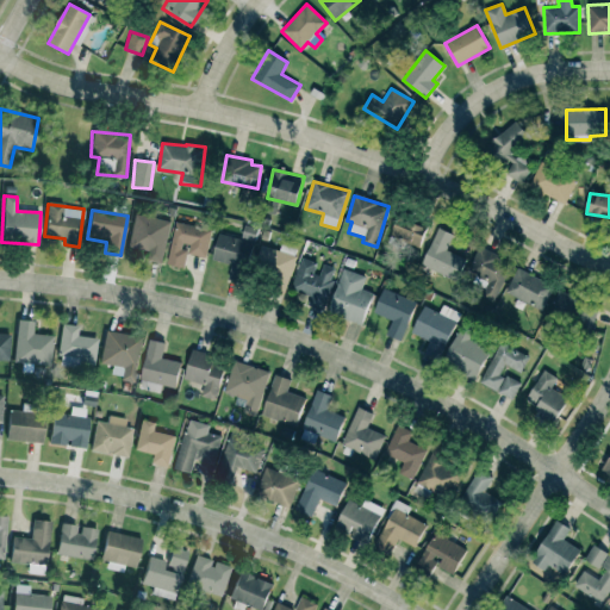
[(135,213),(170,221),(162,265),(145,261),(148,250),(128,247),(135,213)]
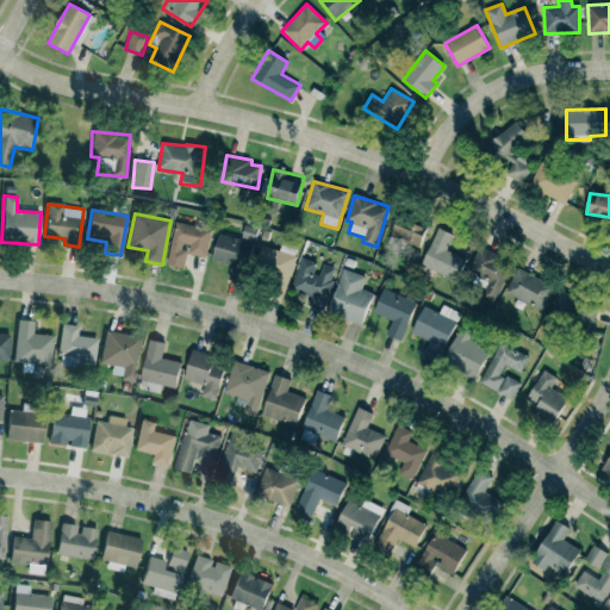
[(388,241),(416,254),(428,229),(400,216),(388,241)]
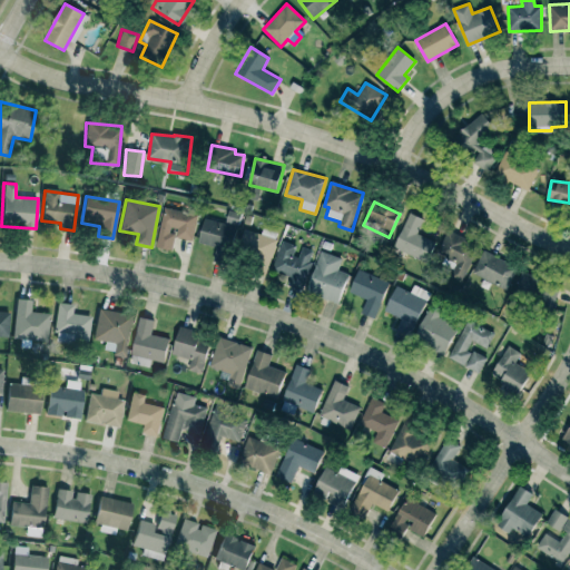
[(164,206),(197,215),(193,241),(176,237),(177,228),(170,227),(169,233),(175,234),(172,249),(156,247),(164,206)]
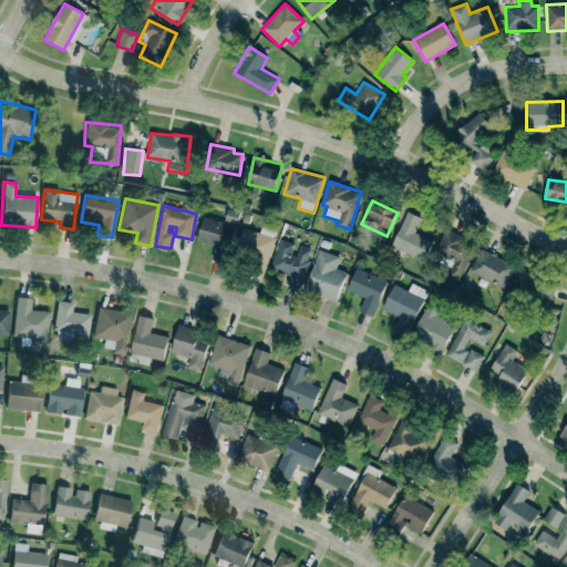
[(204,217),(197,241),(215,246),(213,258),(227,261),(239,213),(228,209),(225,223),(204,217)]
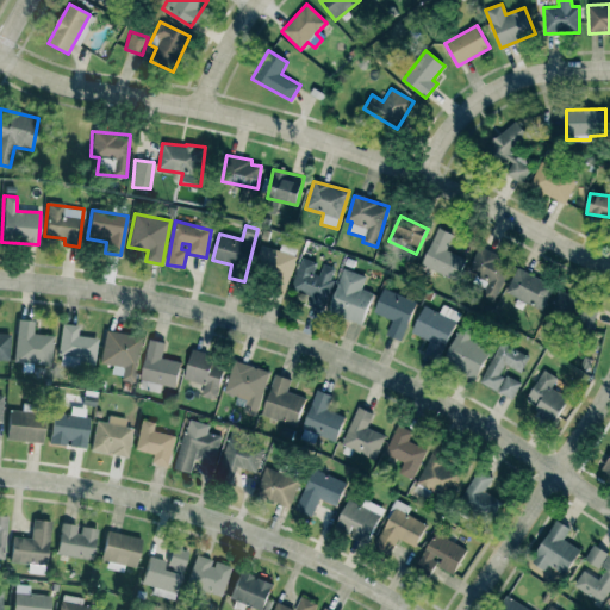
[(466,259),(447,251),(453,234),(437,228),(422,267),(458,280),(466,259)]
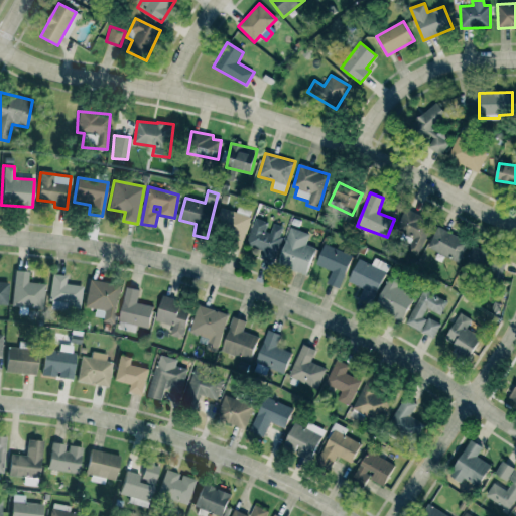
[(243,244),(251,216),(221,208),(213,235),(243,244)]
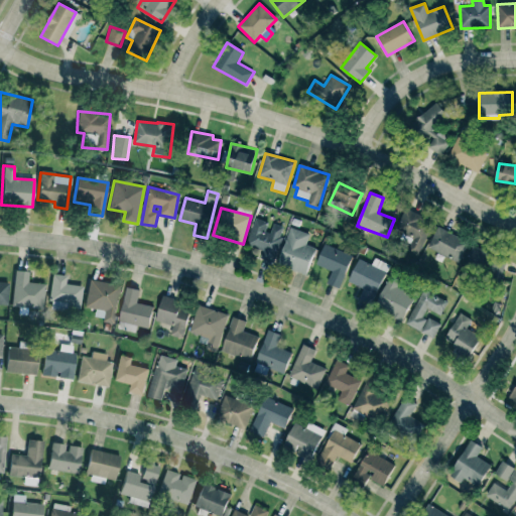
[(433,223),(405,209),(395,230),(413,239),(408,251),(417,256),(433,223)]
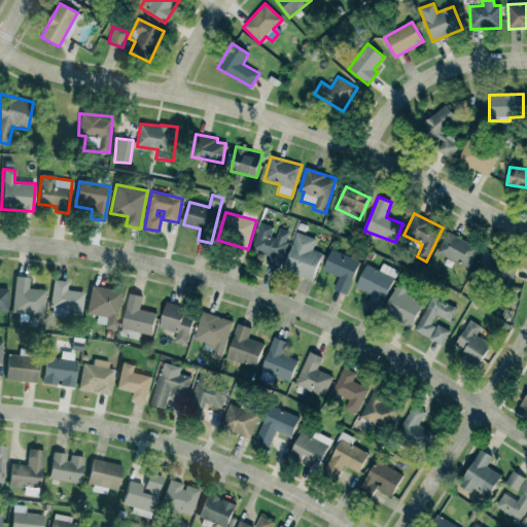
[(260,223),(272,227),(269,237),(276,239),(280,229),(289,232),(286,242),(288,242),(279,270),(265,265),(268,256),(252,251),(260,223)]
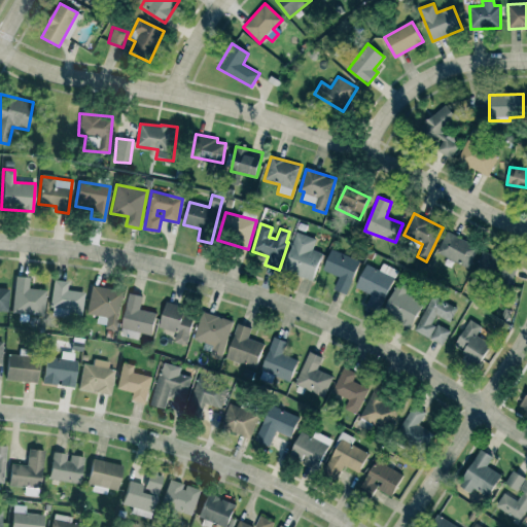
[(314,280),(322,252),(313,250),(316,239),(295,233),(284,271),(314,280)]
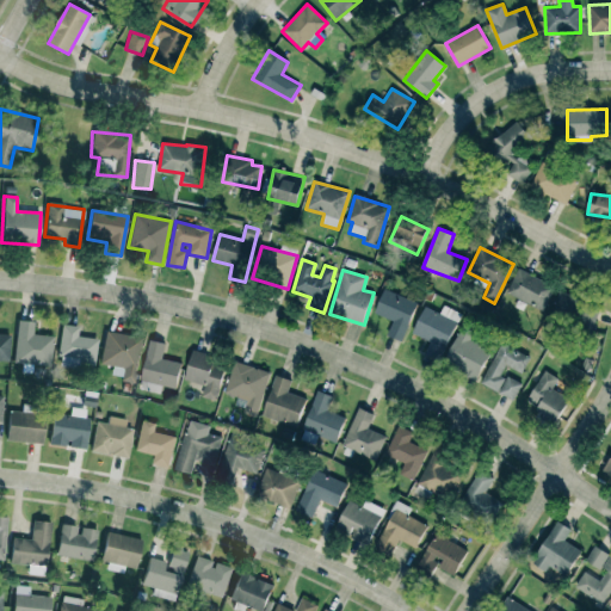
[(555,285),(517,270),(506,295),(544,310),(555,285)]
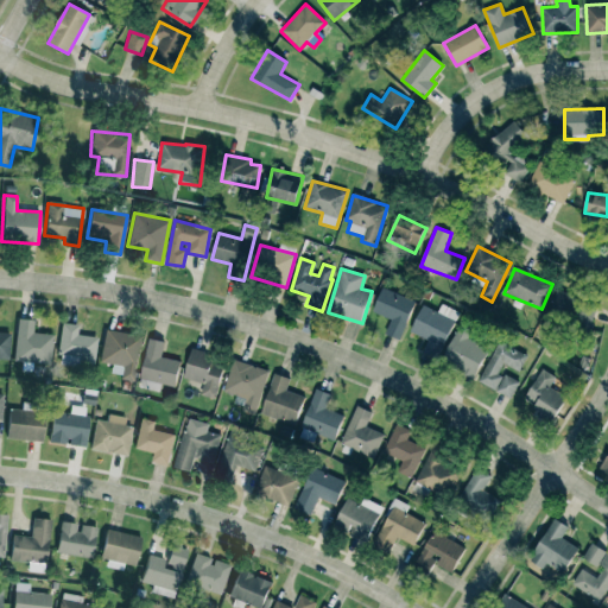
[(400,340),(415,299),(381,287),(373,312),(391,318),(385,334),(400,340)]
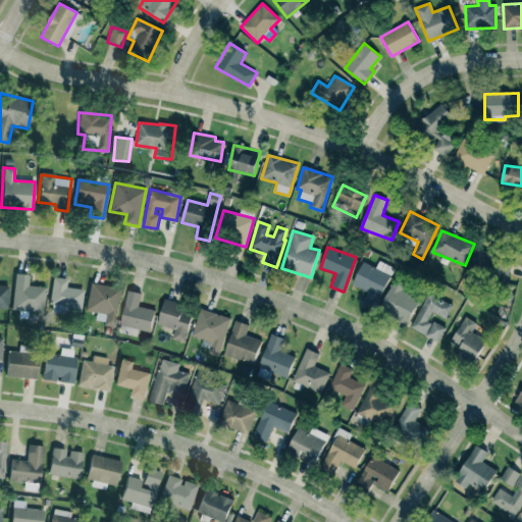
[(471,270),(507,279),(512,260),(476,250),(471,270)]
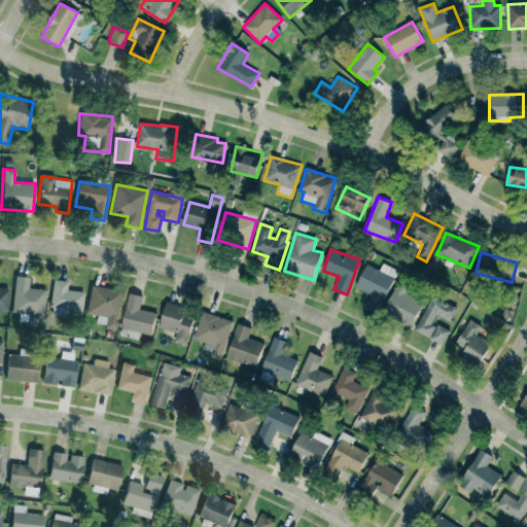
[(383,264),(380,271),(366,265),(355,287),(371,295),(367,304),(380,309),(397,271),(383,264)]
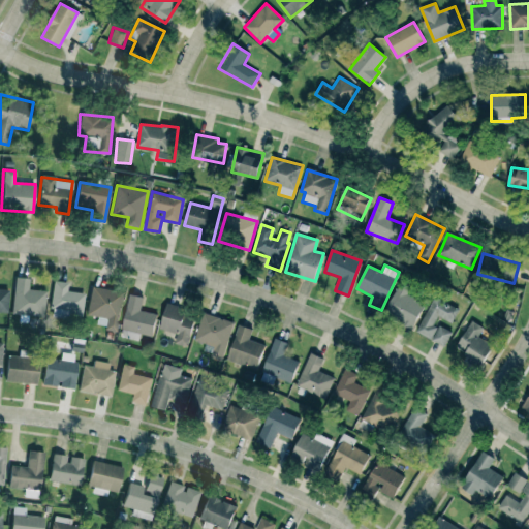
[(44,316),(45,290),(28,289),(29,278),(14,277),(12,314),(44,316)]
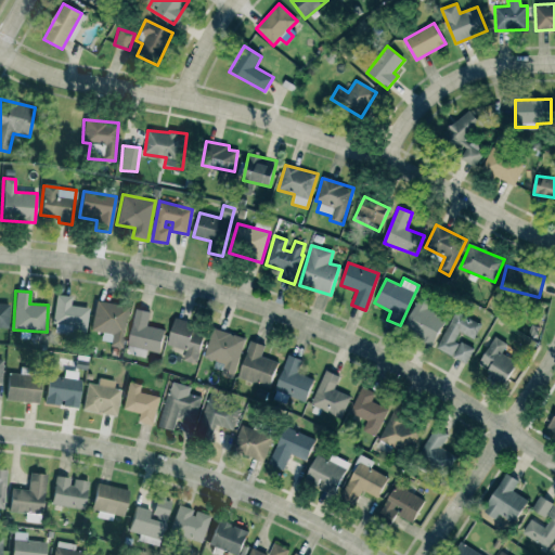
[(55,293),(71,295),(68,304),(88,307),(84,338),(69,336),(72,326),(51,323),(55,293)]
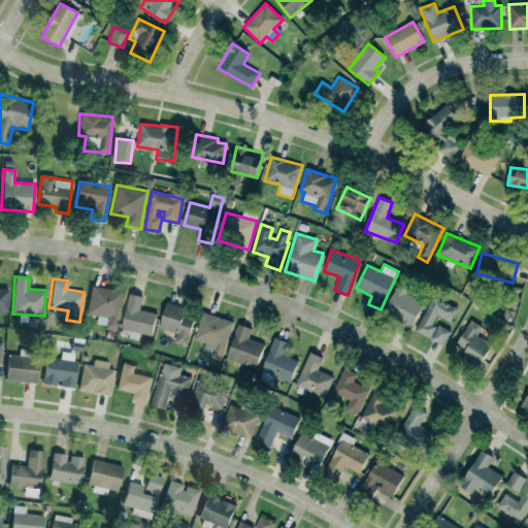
[(405,294),(409,287),(399,282),(384,312),(413,327),(424,303),(405,294)]
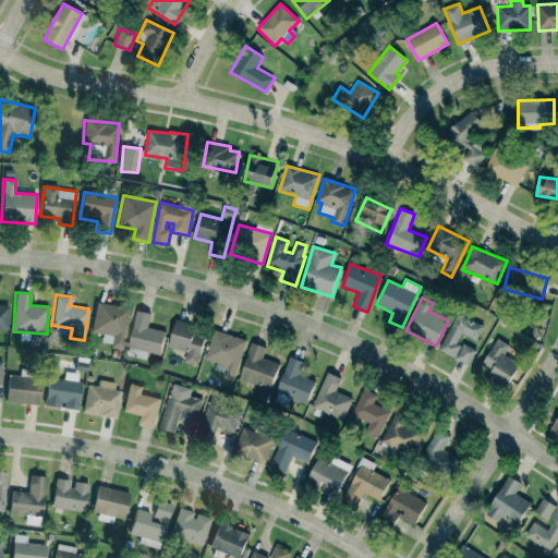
[(97,303),(131,308),(123,351),(110,349),(112,336),(92,331),(97,303)]
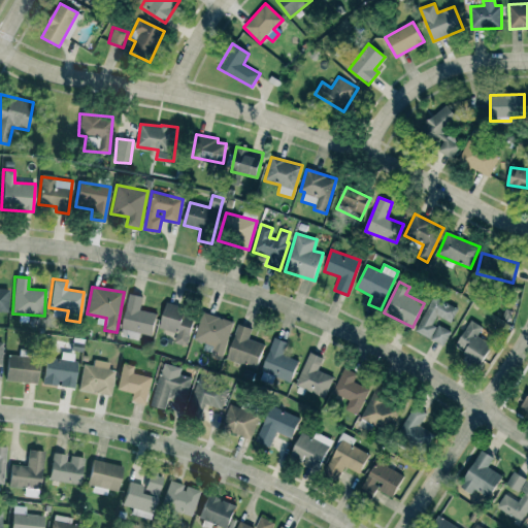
[(0,288),(0,310),(7,311),(8,289),(0,288)]
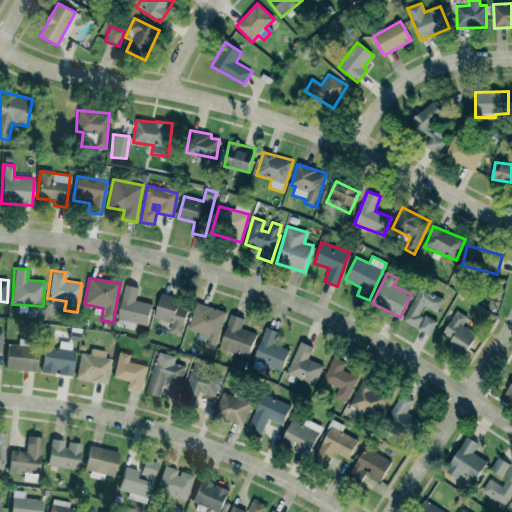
[(125,284),(118,319),(148,325),(152,304),(136,300),(139,287),(125,284)]
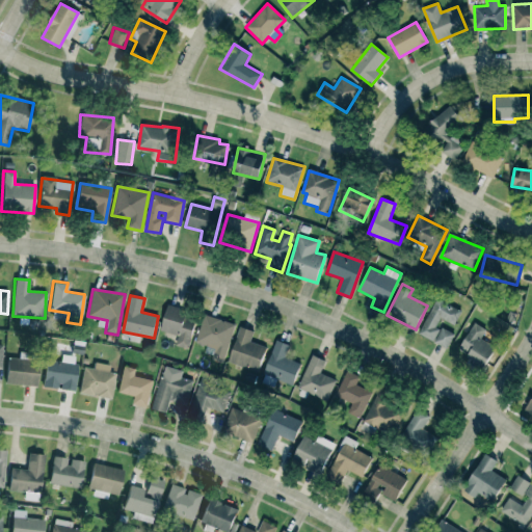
[(419,335),(448,348),(454,335),(436,326),(441,319),(455,325),(461,310),(435,298),(419,335)]
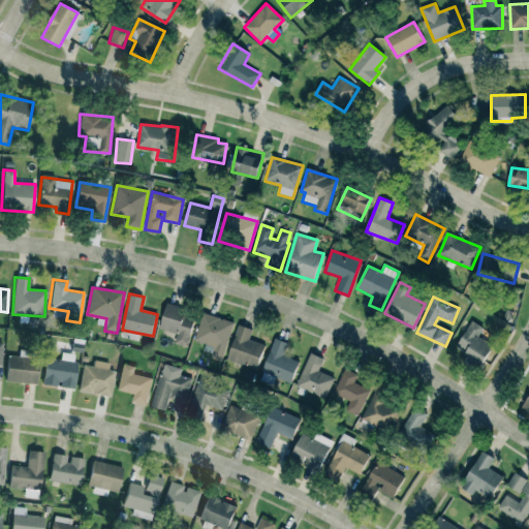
[(166,302),(186,307),(184,316),(193,319),(186,346),(174,343),(177,334),(159,330),(166,302)]
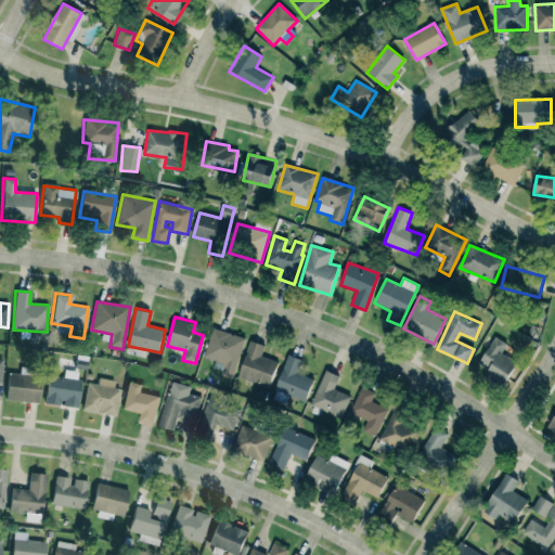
[(214,330),(244,339),(232,377),(221,374),(224,363),(205,358),(214,330)]
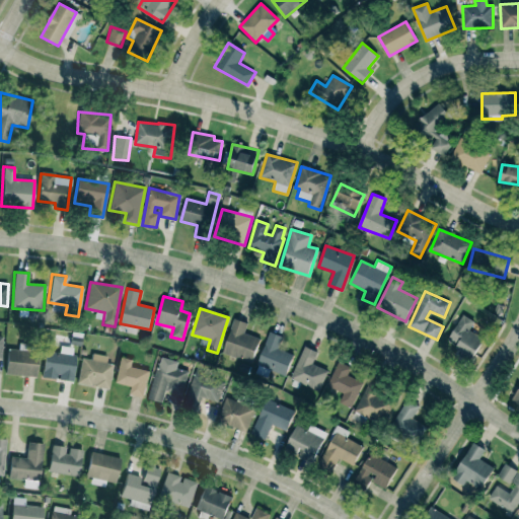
[(468,330),(473,322),(461,315),(446,343),(472,358),(484,340),(468,330)]
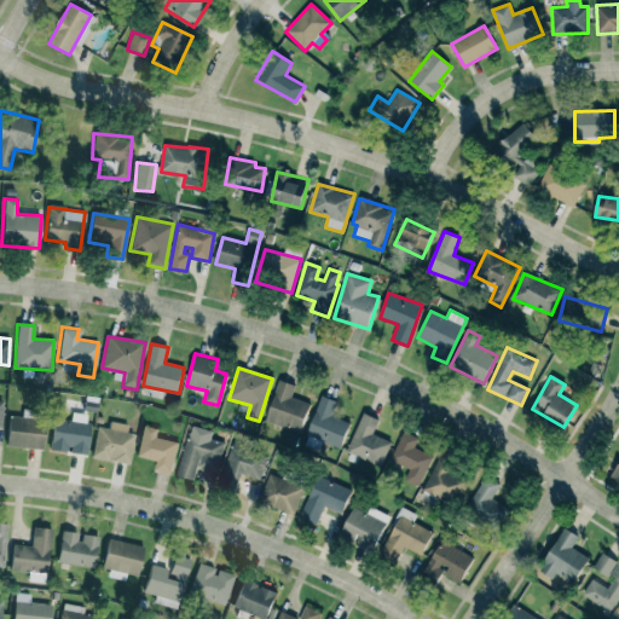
[(279,380),(264,422),(300,434),(311,404),(291,398),(295,385),(279,380)]
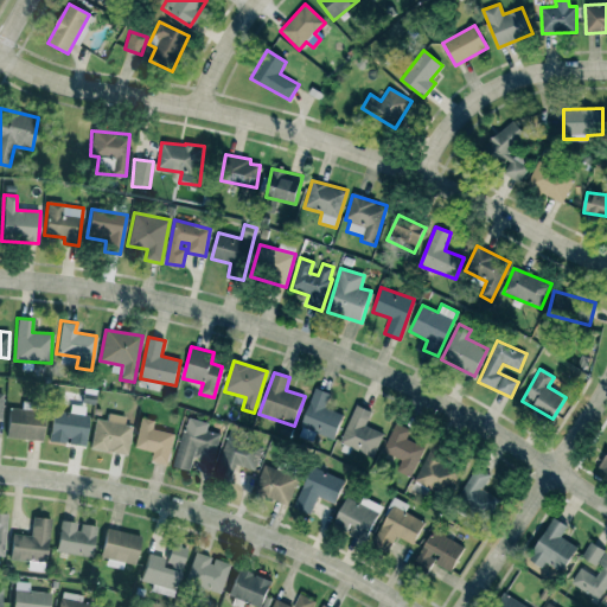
[(325,409),(330,394),(314,388),(301,427),(305,428),(302,436),(310,439),(312,433),(334,439),(343,414),(325,409)]
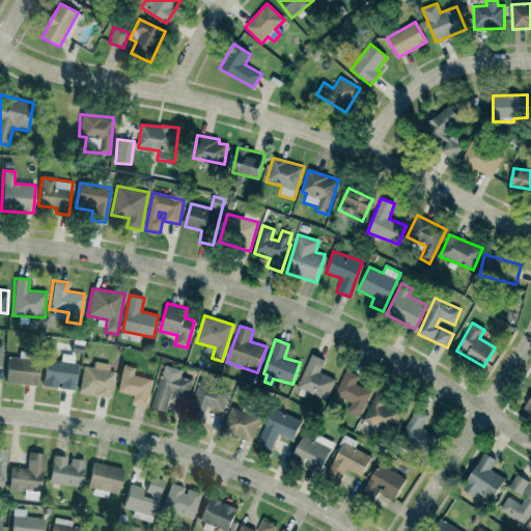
[(58,388),(58,389),(74,390),(77,356),(61,354),(60,361),(46,359),(43,386),(58,388)]
